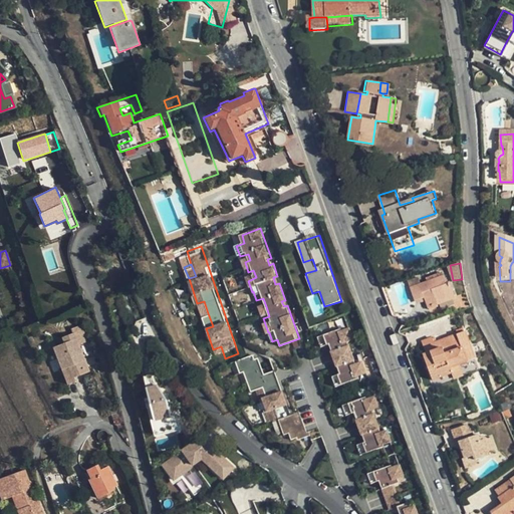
[(454,297),(449,283),(445,284),(442,276),(410,289),(415,303),(422,300),(422,298),(425,297),(427,301),(425,302),(428,311),(437,307),(436,304),(454,297)]
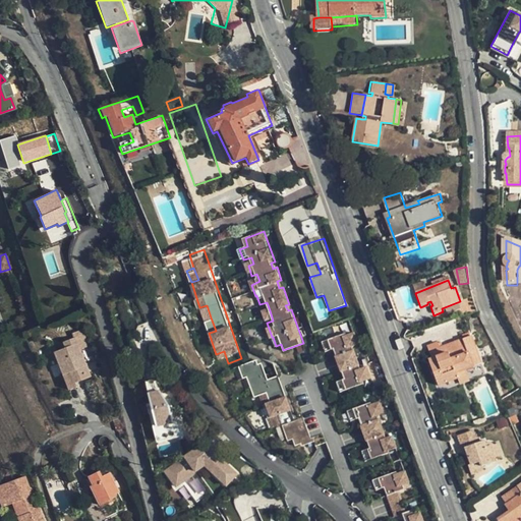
[(207,305),(199,307),(204,320),(211,317),(207,305)]
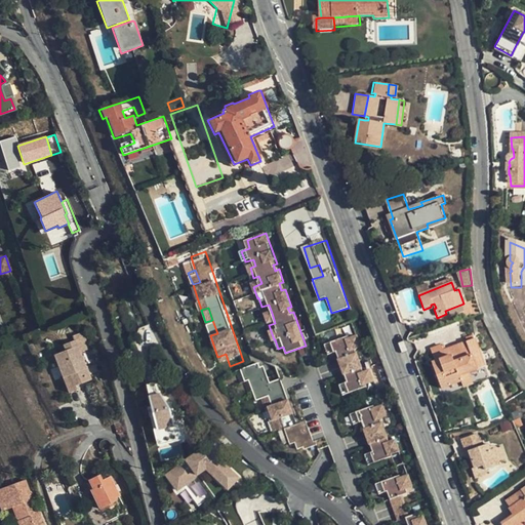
[(347,336),(327,344),(331,356),(333,355),(345,384),(342,385),(346,395),(364,388),(364,385),(372,382),(369,371),(362,373),(354,350),(360,348),(356,336),(348,339),(347,336)]
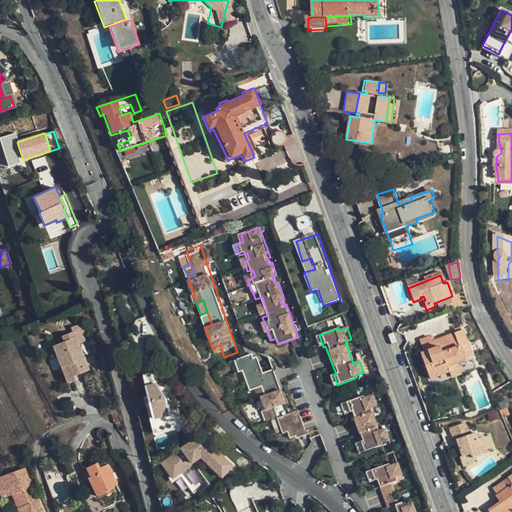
[(427,359),(424,360),(430,377),(450,370),(448,364),(456,361),(473,355),(463,328),(431,340),(429,336),(420,339),(425,352),(427,359)]
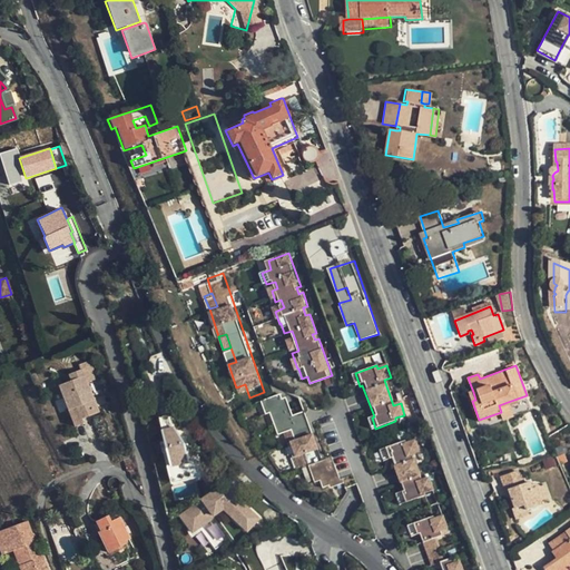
[(62,382),(66,394),(74,393),(81,418),(99,413),(86,369),(69,373),(71,380),(62,382)]
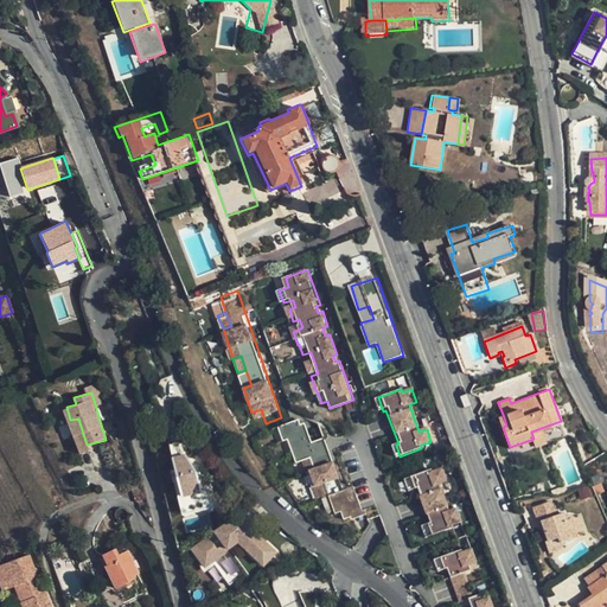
[(383,411),(378,397),(371,401),(377,414),(383,411)]
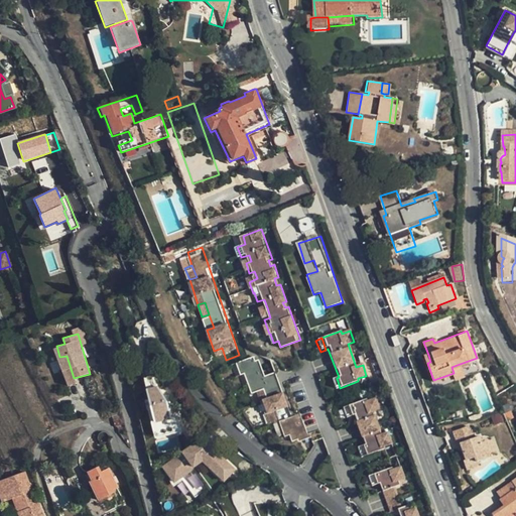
[(218,362),(226,360),(222,348),(214,351),(218,362)]
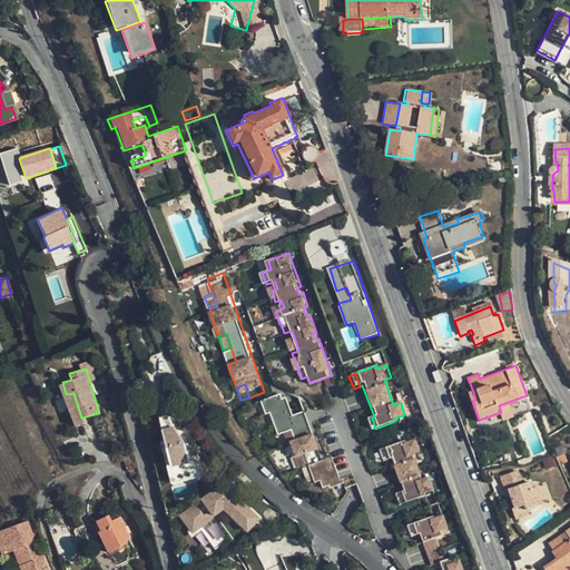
[(74,393),(66,394),(76,425),(84,423),(81,418),(74,393)]
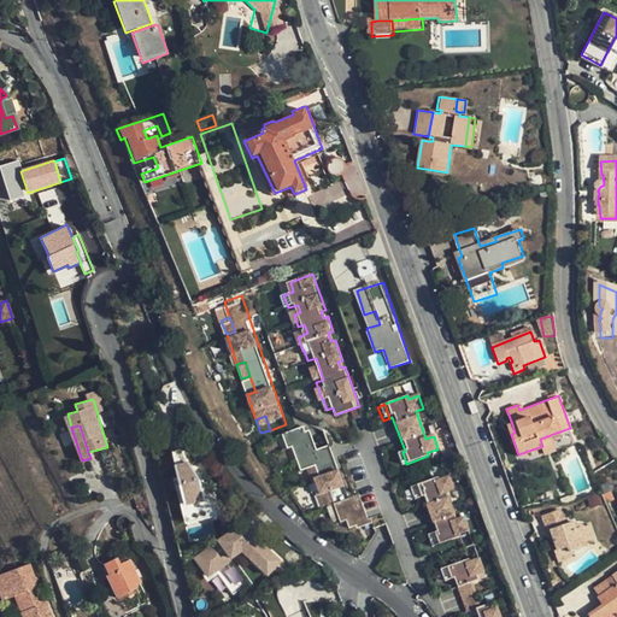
[(540,439),(542,446),(545,453),(556,450),(550,435),(540,439)]
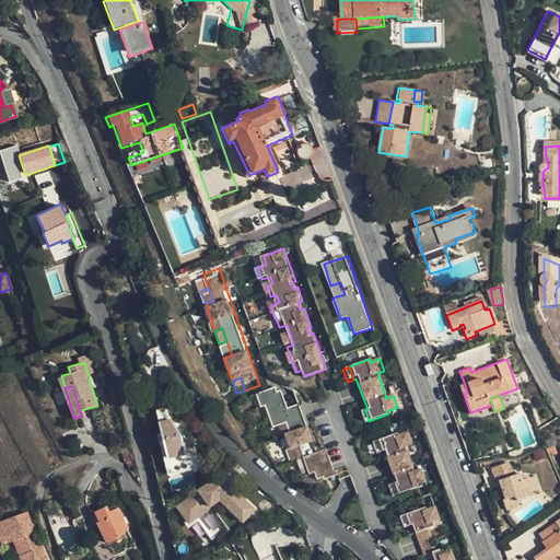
[(277,396),(259,401),(264,417),(269,416),(273,429),(272,429),(276,439),(282,436),(290,433),(294,446),(287,448),(292,462),(299,459),(303,473),(321,466),(302,415),(290,418),(288,411),(283,412),(277,396)]
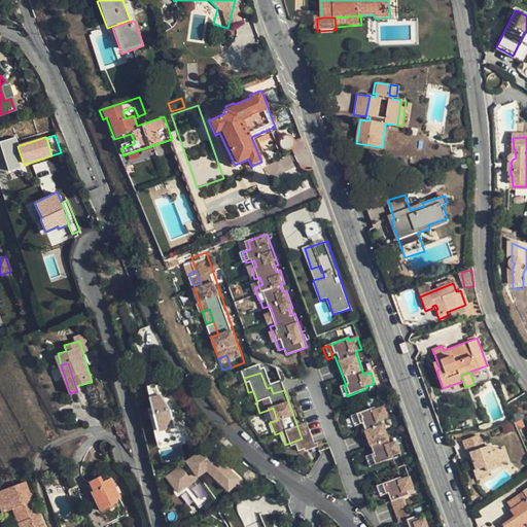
[(248,392),(244,378),(239,380),(243,394),(247,393),(248,392)]
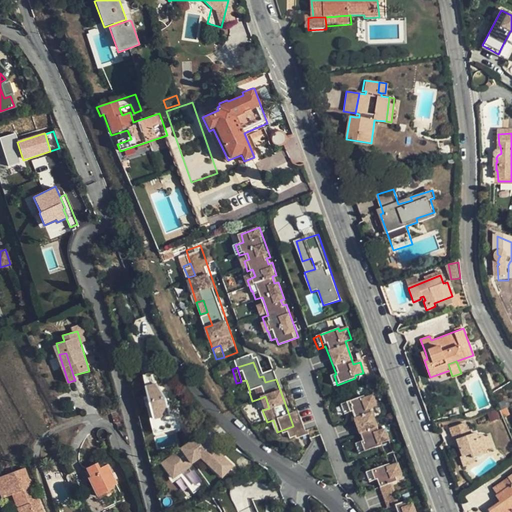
[(170,414),(165,399),(148,372),(137,376),(153,430),(174,424),(172,413),(170,414)]
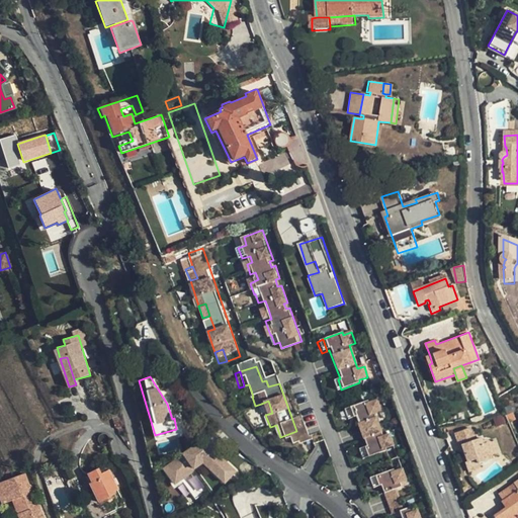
[(336,393),(341,390),(338,379),(332,382),(336,393)]
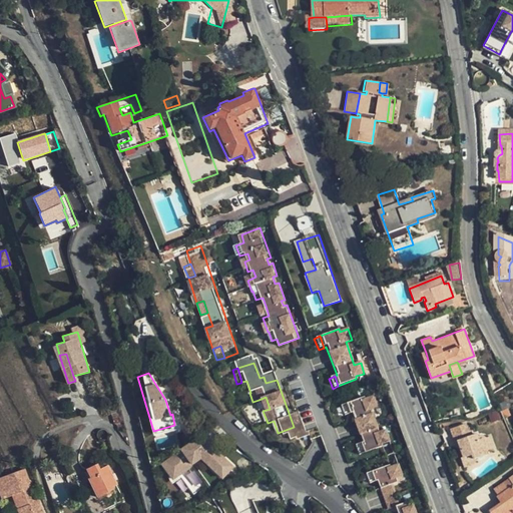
[(241,382),(240,383),(244,394),(249,393),(250,393),(246,381),(241,382)]
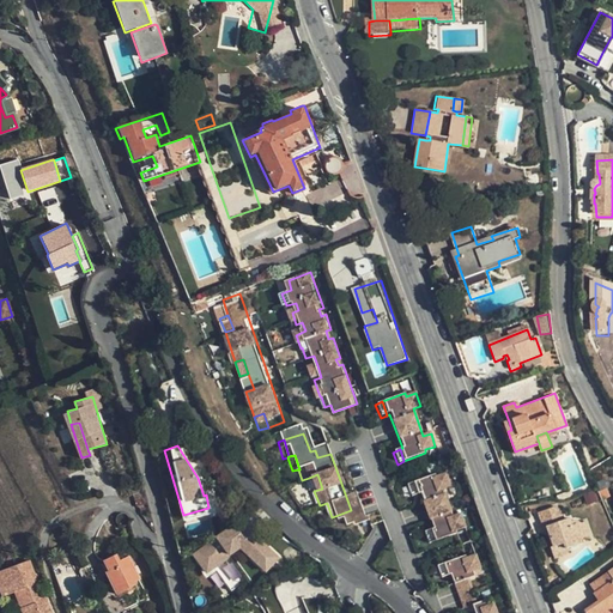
[(309,478),(314,491),(322,489),(317,474),(309,478)]
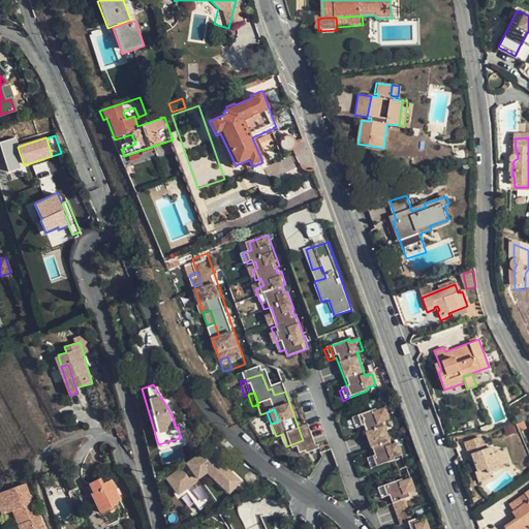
[(377,409),(355,417),(360,428),(362,427),(373,457),(371,458),(374,468),(397,461),(396,457),(401,456),(398,444),(392,446),(383,423),(389,421),(384,409),(379,412),(377,409)]
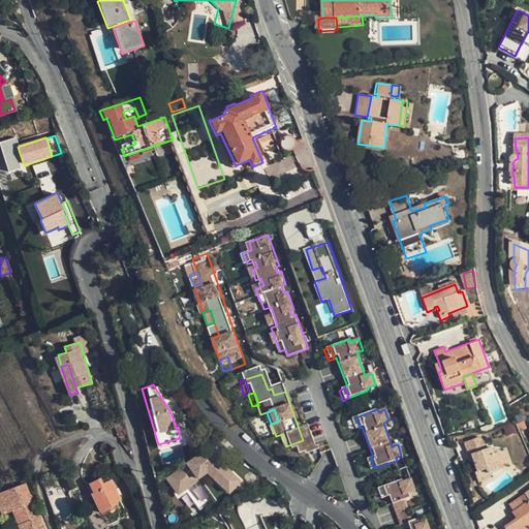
[(360,428),(355,417),(349,419),(354,430),(360,428)]
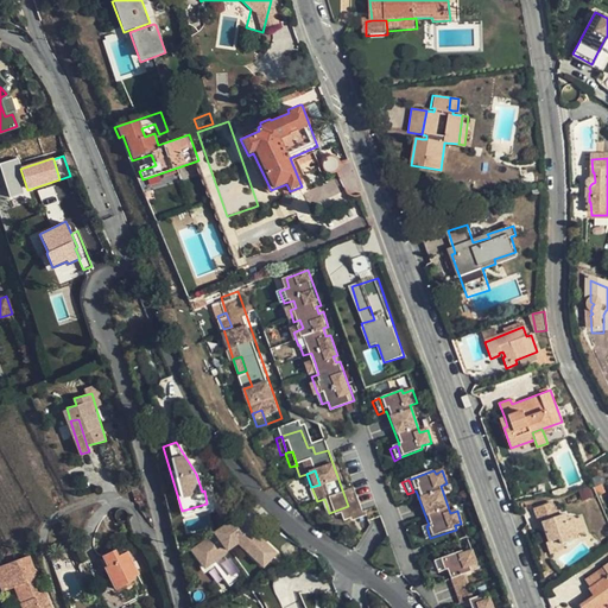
[(138,518),(145,517),(140,494),(131,496),(134,510),(137,508),(138,518)]
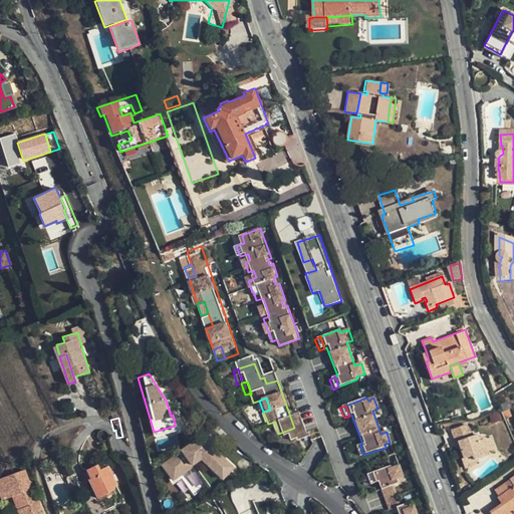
[(458,444),(464,460),(474,456),(475,460),(490,455),(489,451),(499,447),(495,436),(492,438),(489,436),(484,435),(480,437),(479,435),(474,437),(472,430),(469,431),(466,426),(452,430),(457,444),(458,444)]
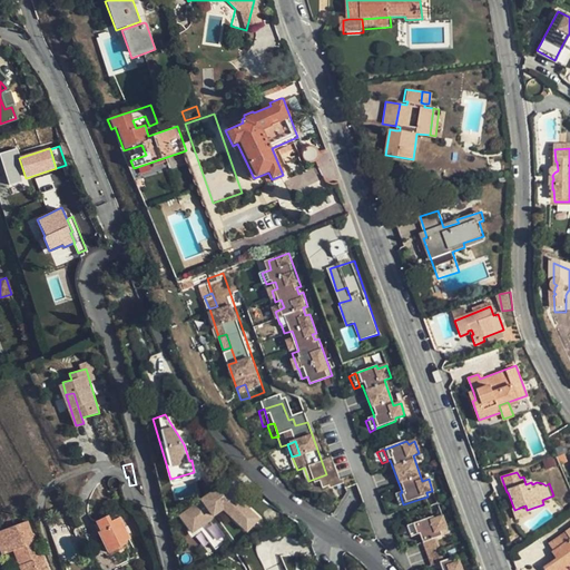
[(213,516),(222,509),(247,531),(259,519),(220,484),(176,520),(189,536),(200,528),(216,547),(228,537),(213,516)]
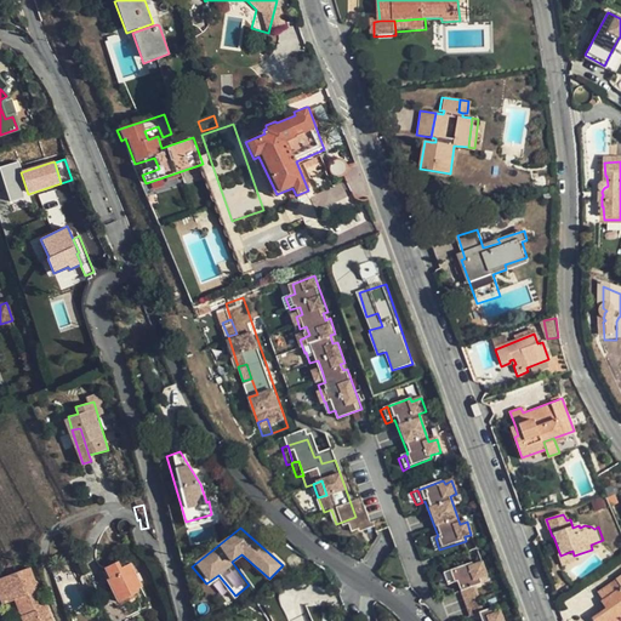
[(433,552),(439,550),(436,537),(428,540),(433,552)]
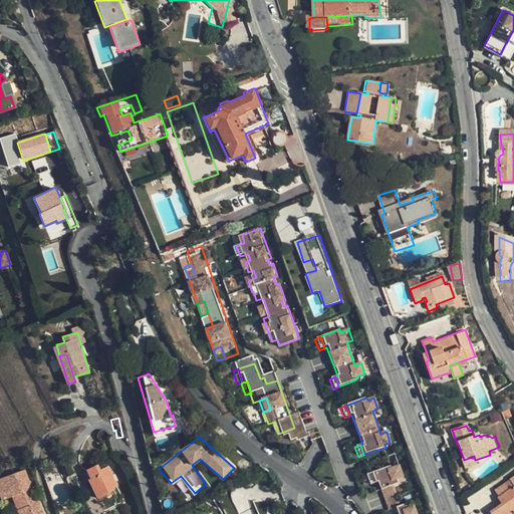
[(474,456),(464,460),(462,460),(466,469),(477,465),(475,460),(474,456)]
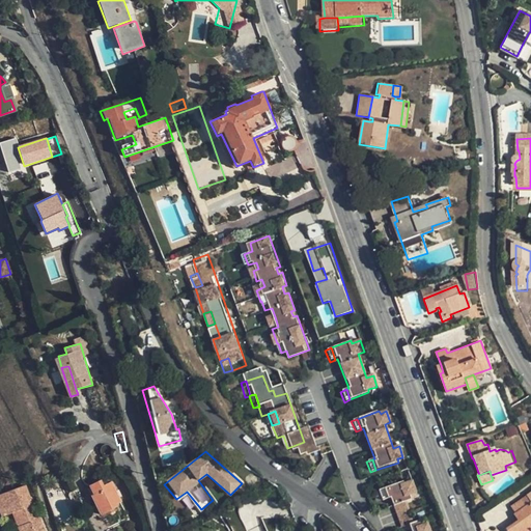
[(404,481),(383,488),(387,500),(389,499),(400,530),(409,526),(410,530),(429,530),(427,525),(422,526),(411,495),(416,493),(413,481),(406,483),(404,481)]
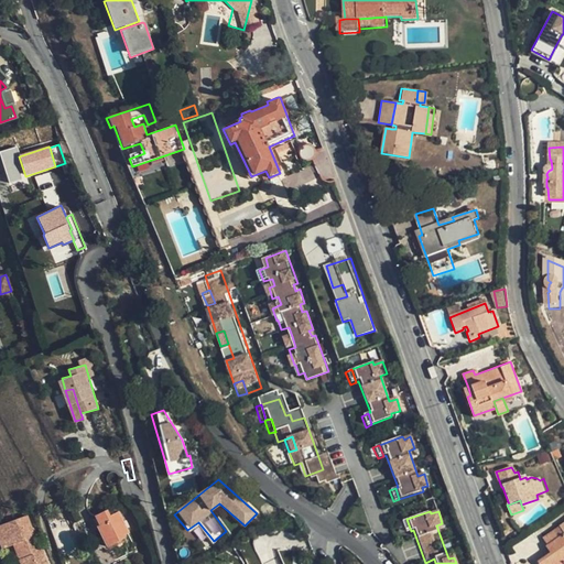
[(127,535),(117,513),(107,518),(106,512),(95,517),(97,523),(95,524),(106,548),(121,541),(120,539),(127,535)]
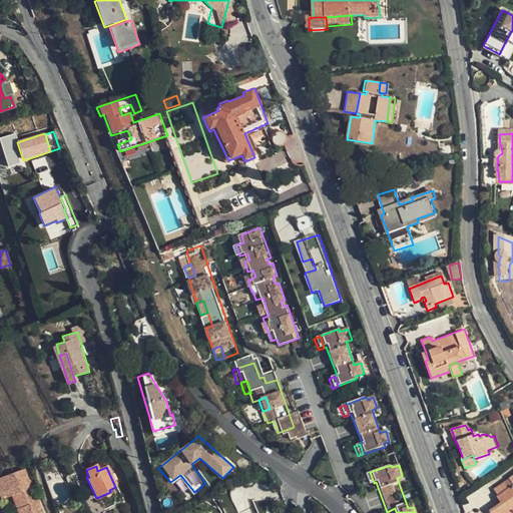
[(374,483),(370,472),(365,474),(369,485),(374,483)]
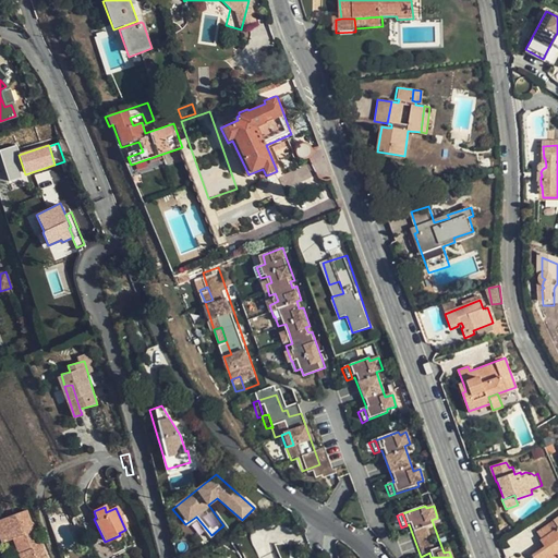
[(26,528),(32,526),(27,514),(0,523),(0,541),(2,547),(13,543),(17,557),(46,557),(44,548),(40,549),(35,550),(26,528)]
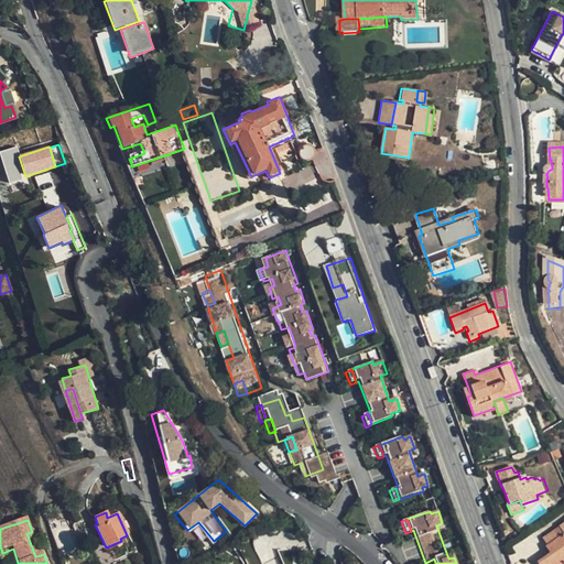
[(563,563),(563,533),(559,527),(542,538),(546,544),(544,546),(549,553),(538,562),(539,563),(563,563)]
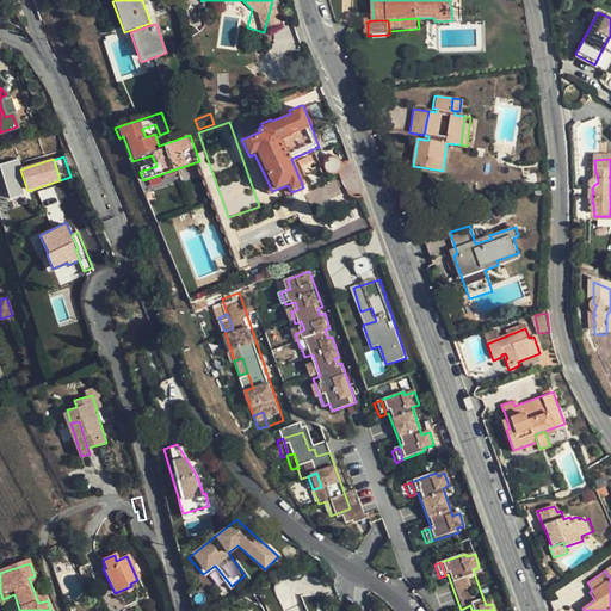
[(44,602),(35,576),(29,578),(38,603),(44,602)]
